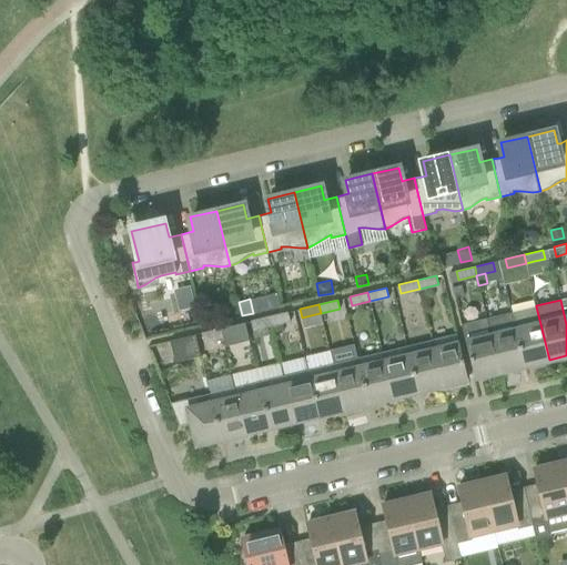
[(536,306),(512,312),(525,366),(549,360),(536,306)]
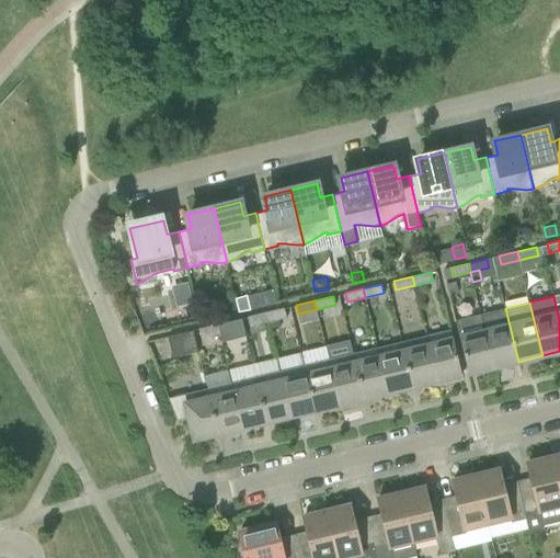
[(203,306),(196,307),(198,320),(212,317),(209,309),(203,306)]
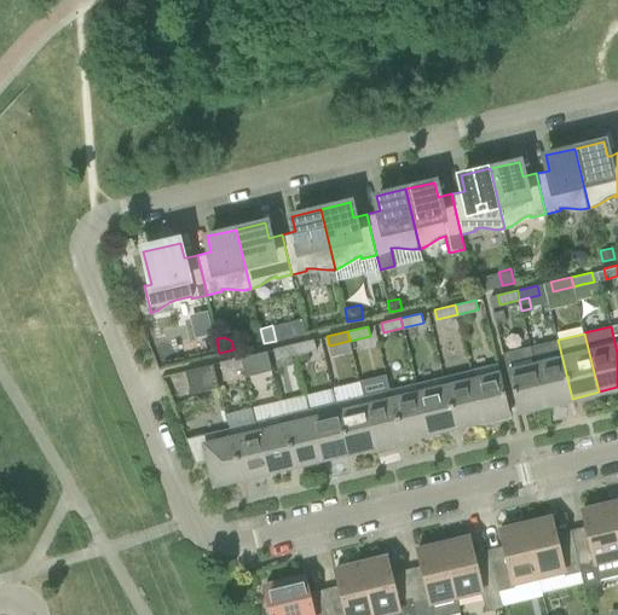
[(315,338),(294,343),(296,353),(307,350),(317,348),(315,338)]
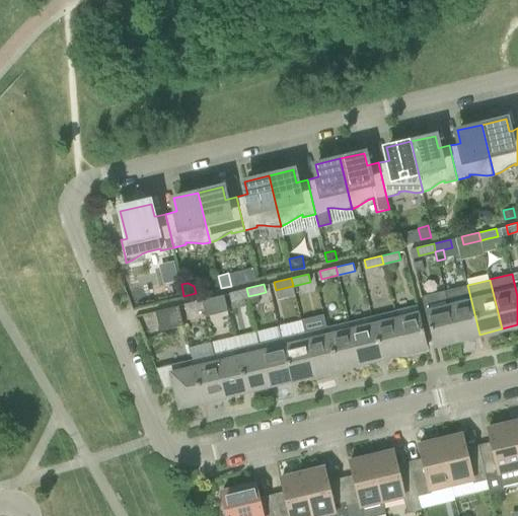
[(467,285),(445,290),(457,340),(479,335),(467,285)]
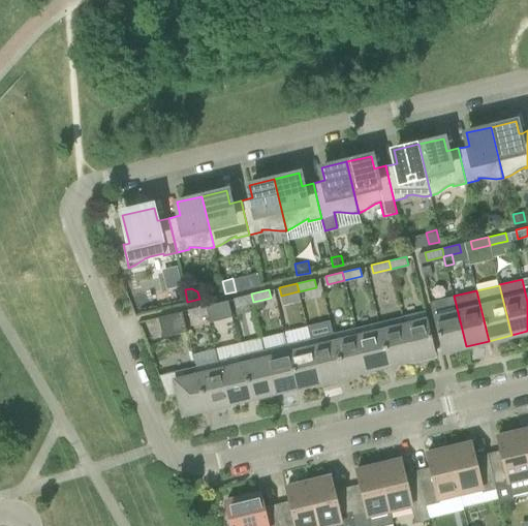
[(253,302),(251,294),(234,298),(236,307),(253,302)]
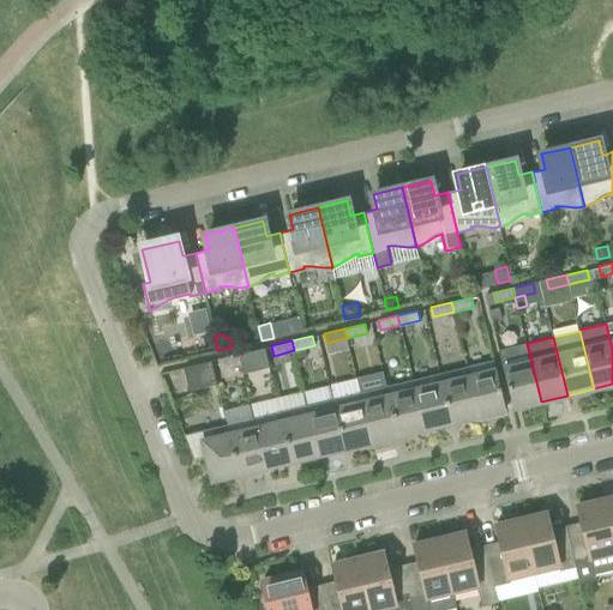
[(541,402),(527,343),(527,342),(499,349),(514,408),(541,402)]
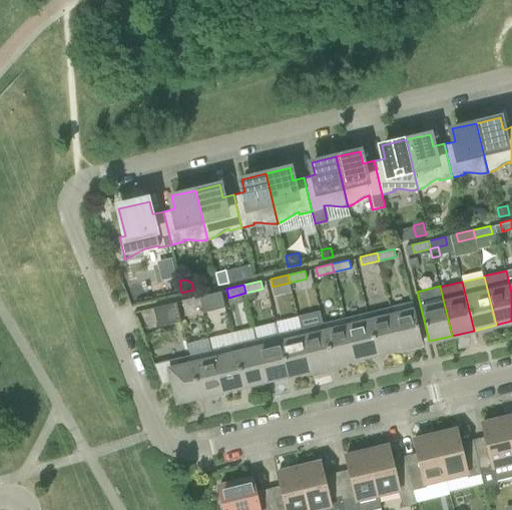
[(221,291),(199,296),(201,304),(203,312),(212,310),(225,307),(221,291)]
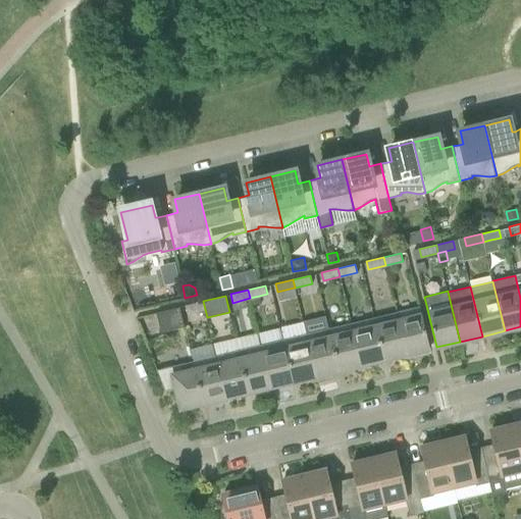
[(205,309),(203,301),(186,305),(188,313),(205,309)]
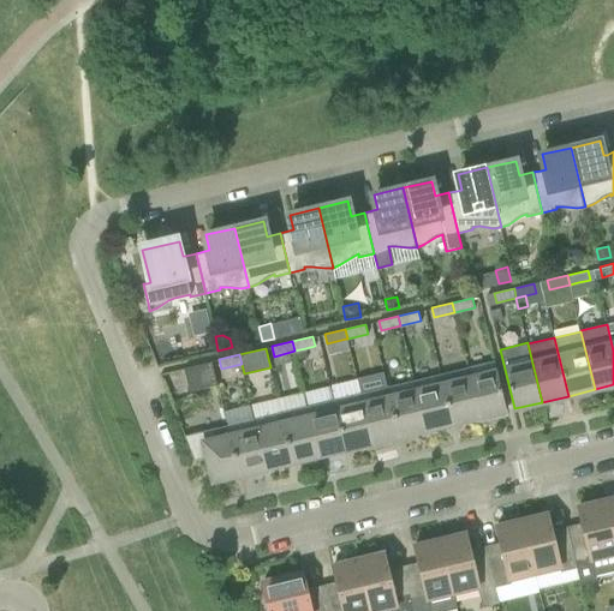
[(468,366),(480,417),(507,411),(494,359),(468,366)]
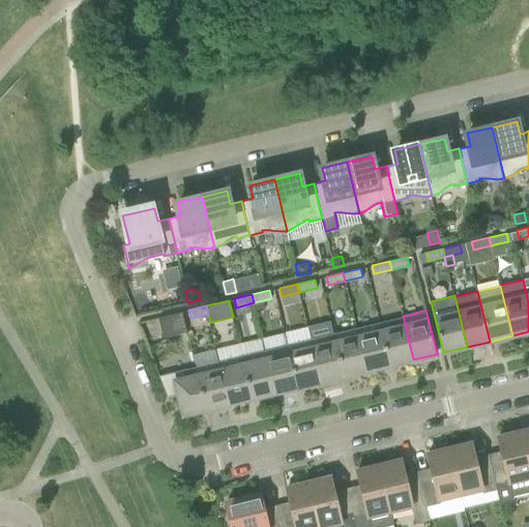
[(182,311),(158,317),(164,338),(187,331),(182,311)]
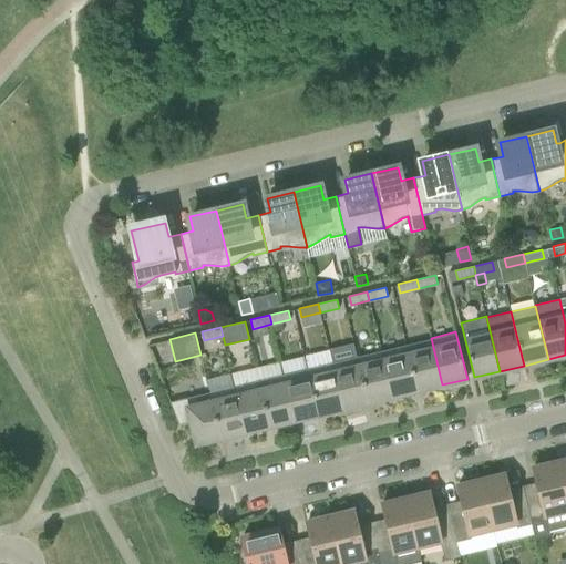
[(442,385),(431,338),(405,344),(418,391),(442,385)]
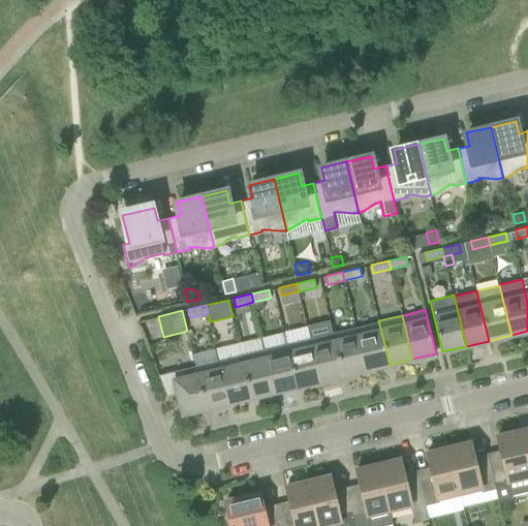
[(378,320),(355,327),(366,370),(390,365),(378,320)]
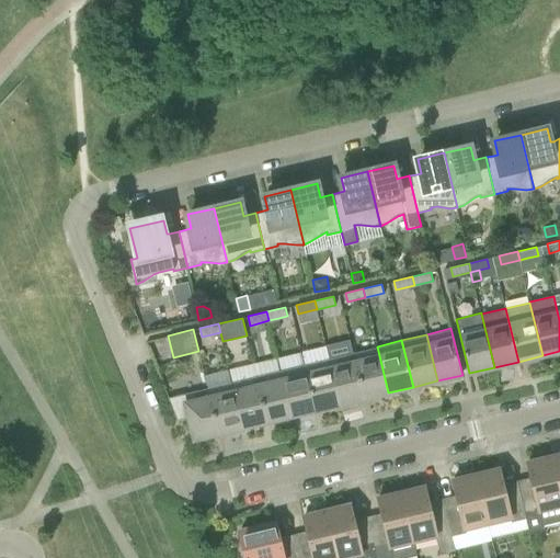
[(324,345),(301,351),(305,364),(316,410),(341,405),(329,357),(328,359),(324,345)]
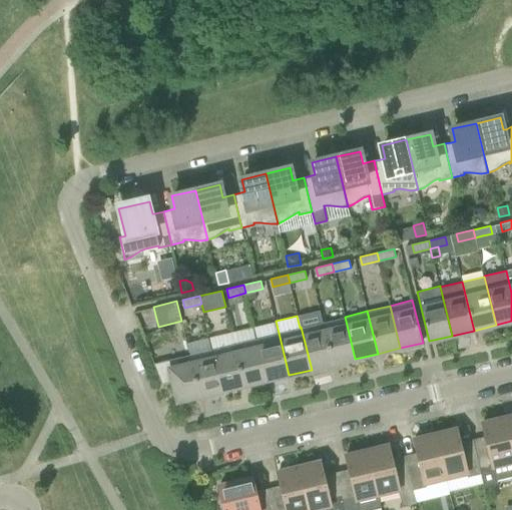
[(345,317),(323,322),(333,364),(355,359),(345,317)]
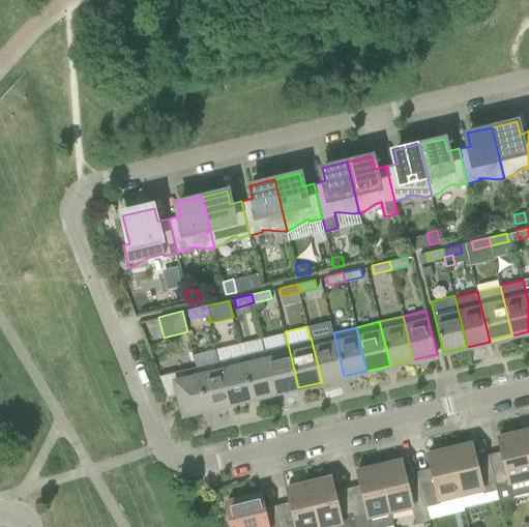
[(333,332),(311,338),(322,382),(344,376),(333,332)]
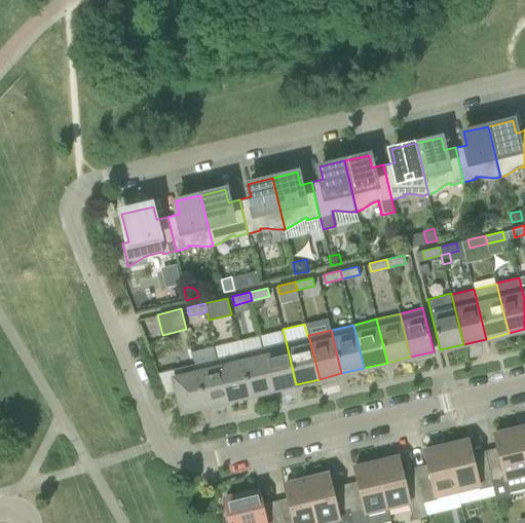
[(286,341),(263,346),(273,389),(296,384),(286,341)]
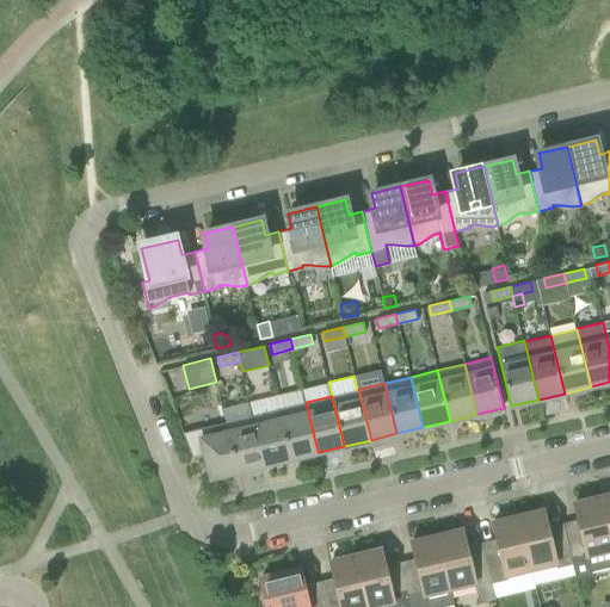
[(318,452),(306,402),(279,409),(291,459),(318,452)]
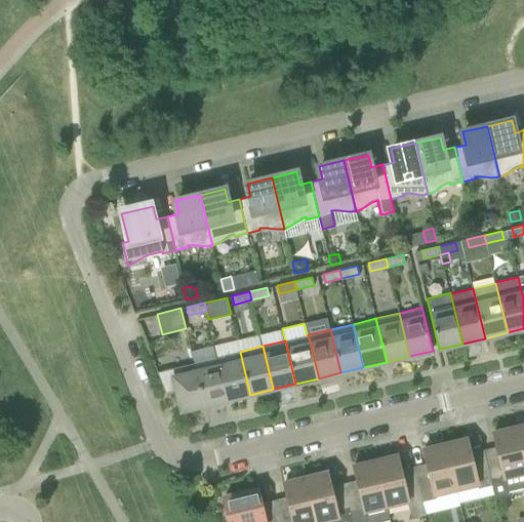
[(240,352),(216,357),(228,400),(250,395),(240,352)]
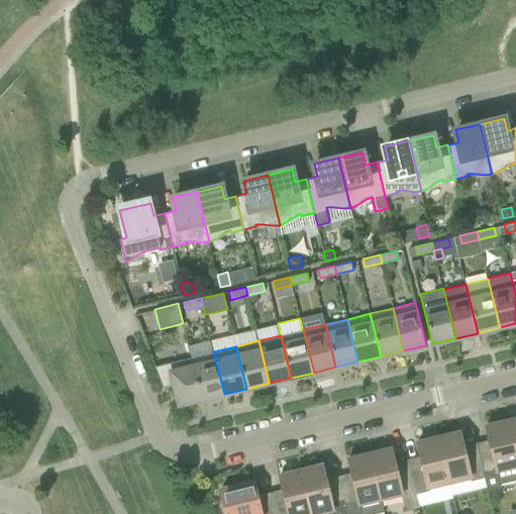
[(224,394),(213,351),(191,356),(201,399),(224,394)]
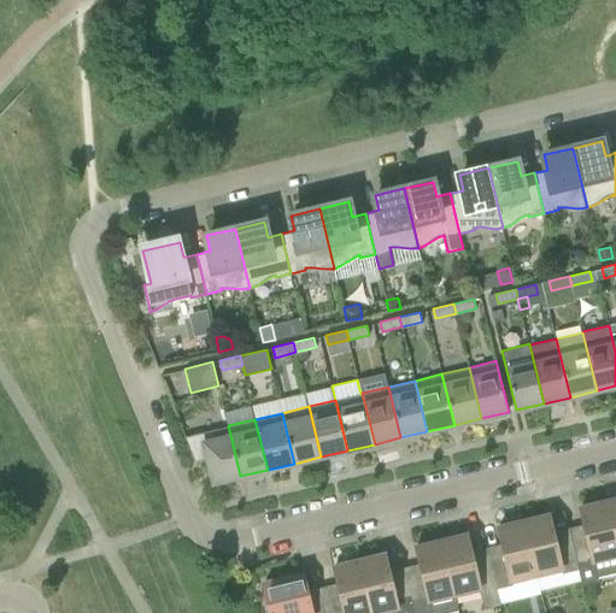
[(240,476),(228,425),(185,436),(195,461),(206,458),(212,483),(240,476)]
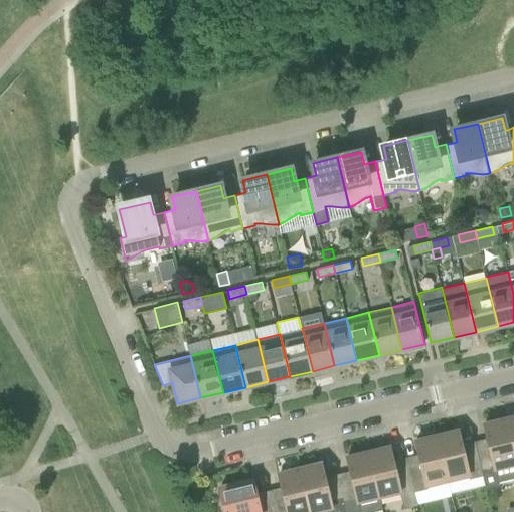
[(513,415),(505,418),(513,454),(513,415)]
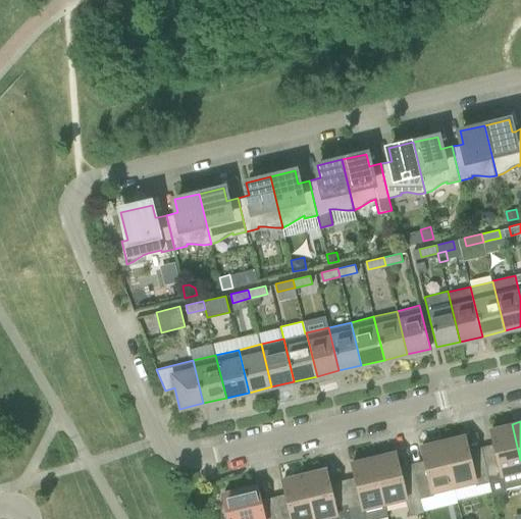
[(520,460),(512,424),(489,429),(496,452),(483,454),(489,481),(492,496),(506,491),(505,488),(520,483),(520,460)]
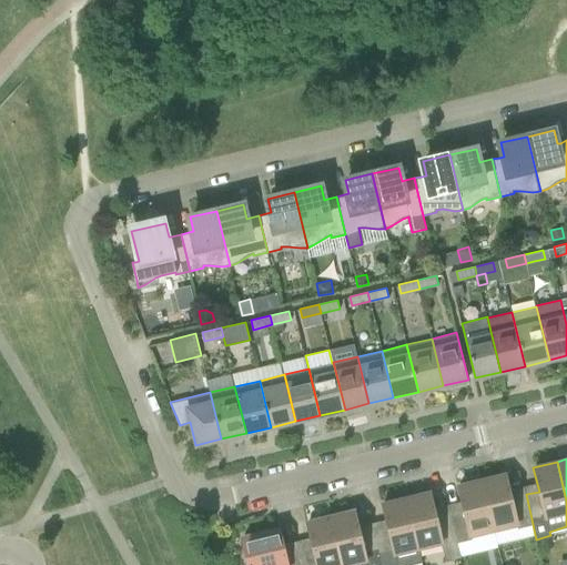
[(533,524),(526,494),(513,497),(506,474),(482,480),(494,528),(517,523),(518,527),(533,524)]
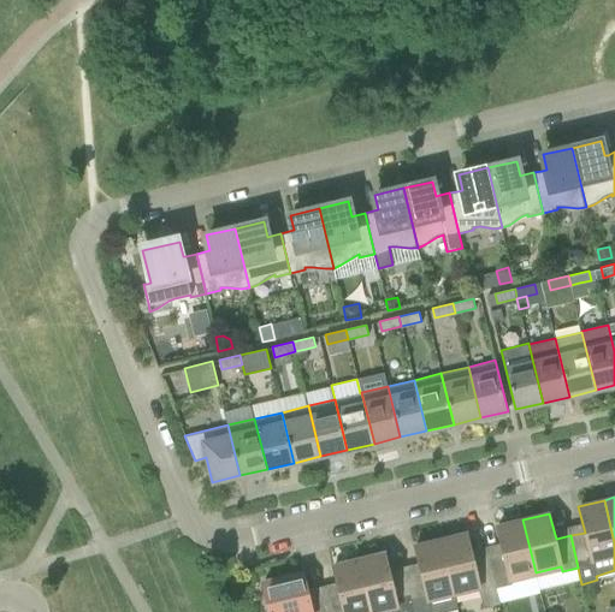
[(536,572),(522,520),(496,527),(502,552),(489,556),(496,587),(512,583),(510,578),(536,572)]
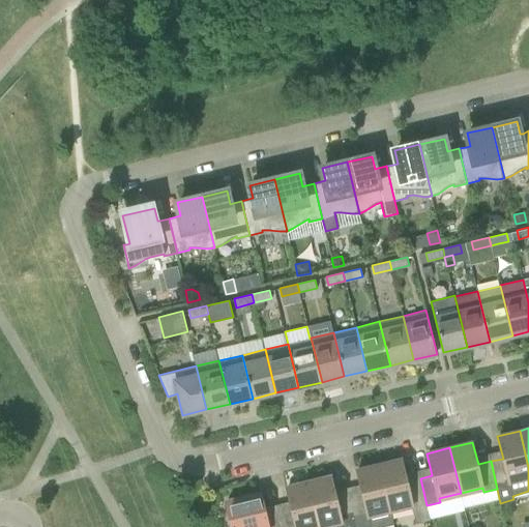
[(430,520),(427,505),(420,478),(407,481),(402,459),(379,465),(390,509),(412,504),(416,523),(430,520)]
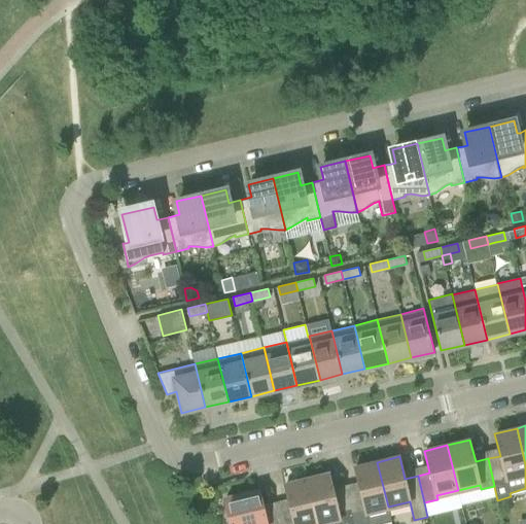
[(378,523),(391,521),(388,507),(377,462),(354,467),(359,489),(347,492),(354,523),(378,523)]
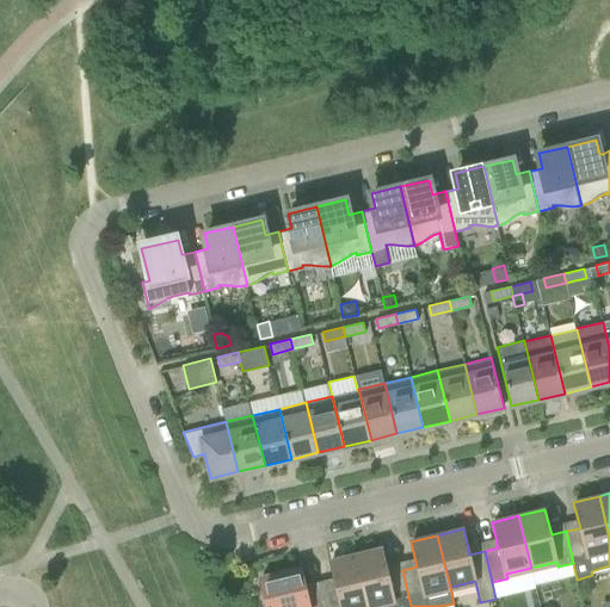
[(356,555),(369,606),(368,606),(411,606),(402,570),(388,574),(382,549),(356,555)]
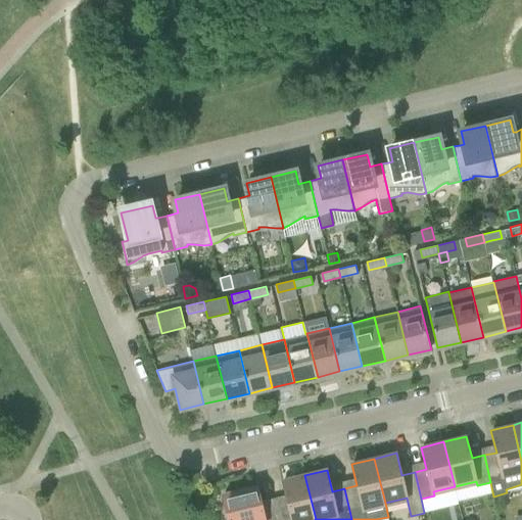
[(287,502),(275,505),(278,519),(314,519),(316,519),(304,475),(282,480),(287,502)]
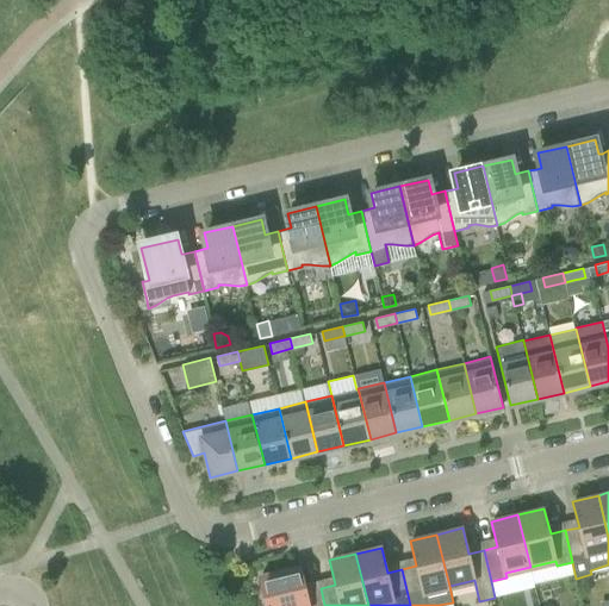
[(324,605),(321,588),(306,592),(300,567),(260,576),(266,605),(324,605)]
